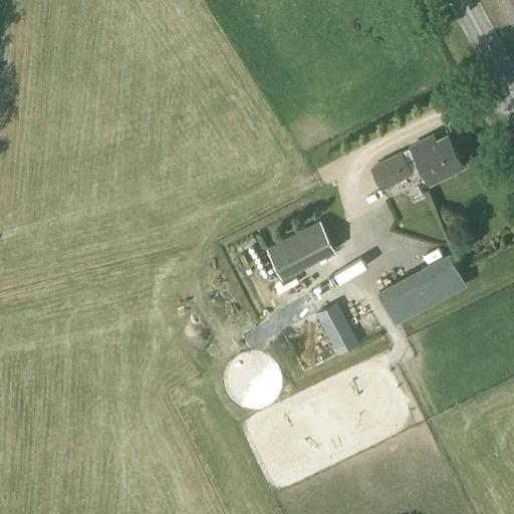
[(412,147),(422,166),(430,181),(462,164),(447,136),(427,146),(424,141),(412,147)]
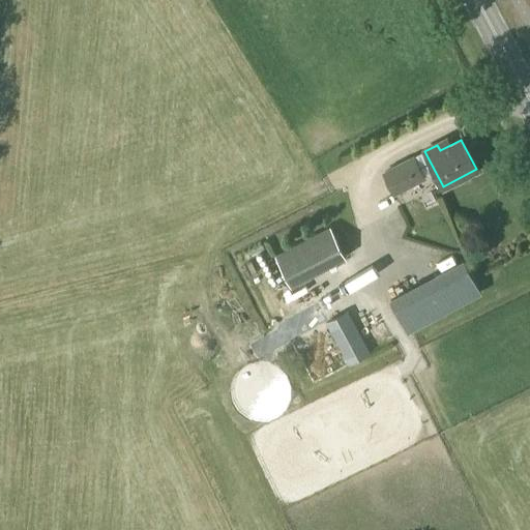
[(435,171),(424,151),(414,156),(423,175),(435,171)]
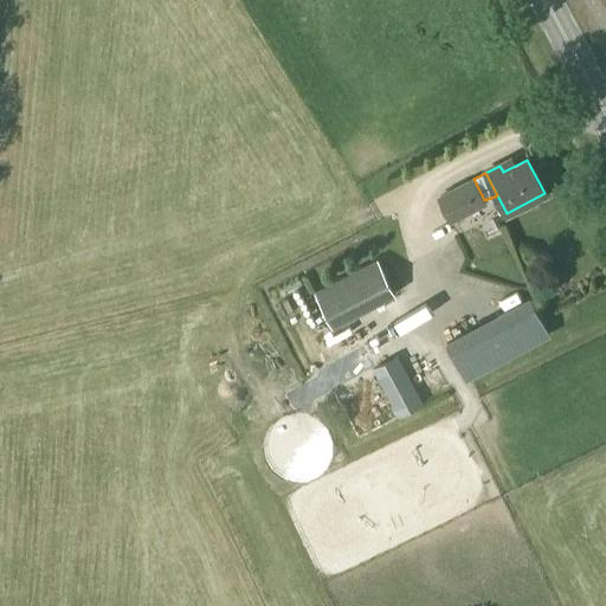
[(484,200),(474,179),(472,179),(436,197),(450,224),(487,204),(484,200)]
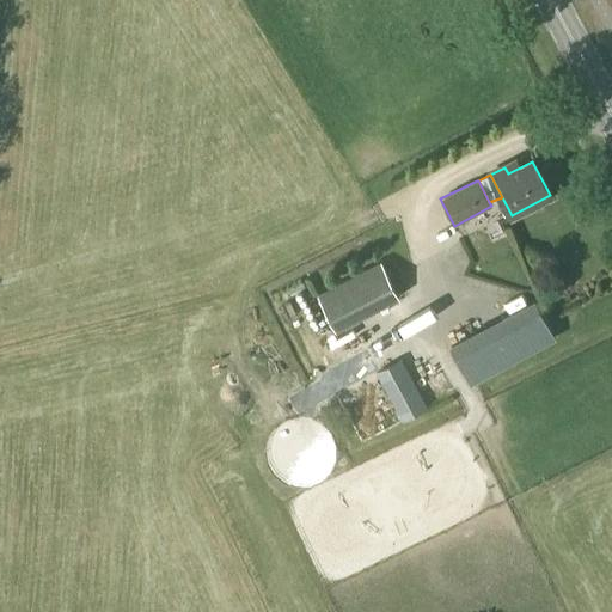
[(381,267),(318,299),(335,334),(399,301),(381,267)]
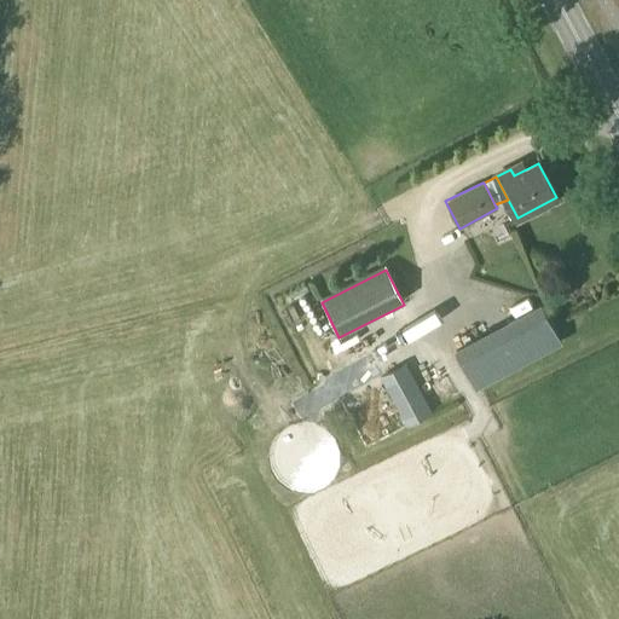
[(453,351),(475,388),(498,376),(561,341),(541,304),(453,351)]
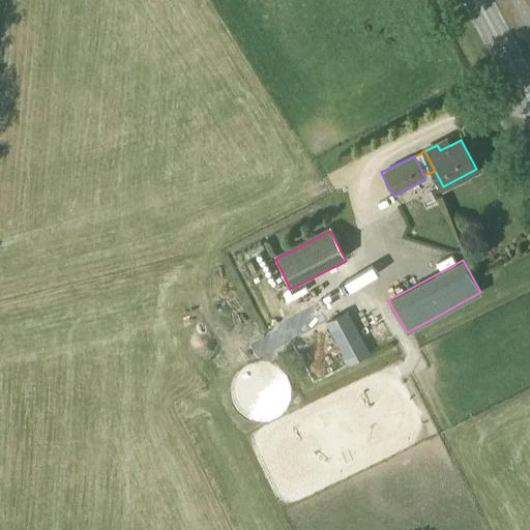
[(325,322),(348,365),(370,353),(347,311),(325,322)]
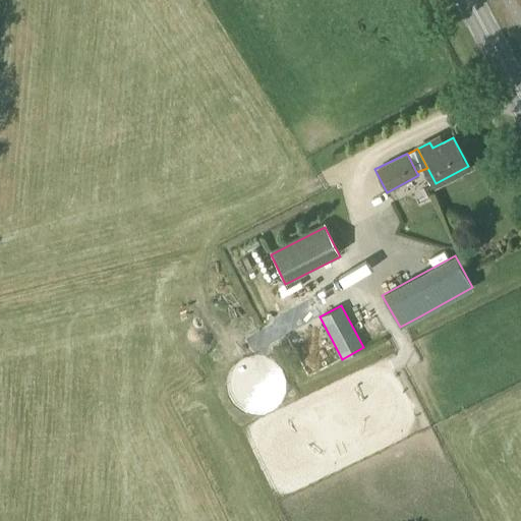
All buildings are outlined.
